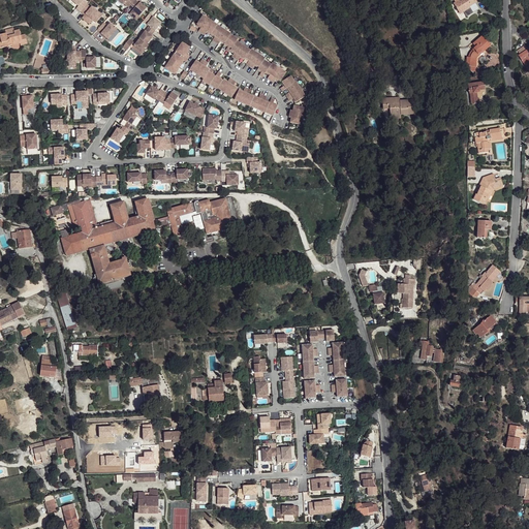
[(76,7),(81,11),(87,4),(84,0),(83,0),(72,0),(79,5),(76,7)]
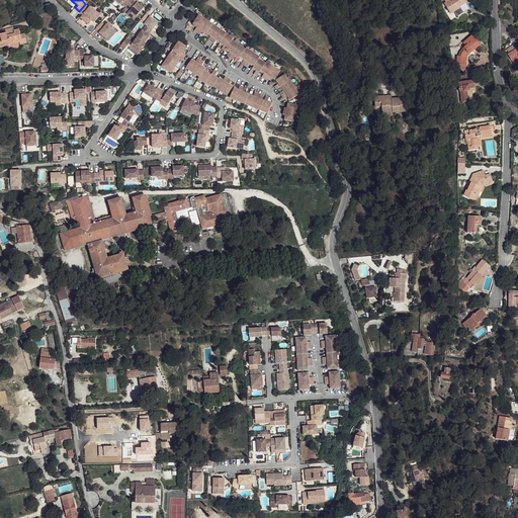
[(133,0),(132,0),(126,7),(130,10),(126,13),(134,19),(143,9),(137,3),(133,0)]
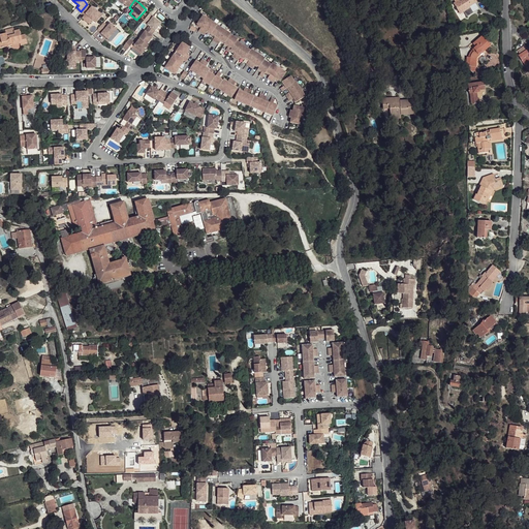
[(455,0),(456,2),(454,3),(460,14),(464,11),(470,8),(469,7),(476,3),(480,0),(455,0)]
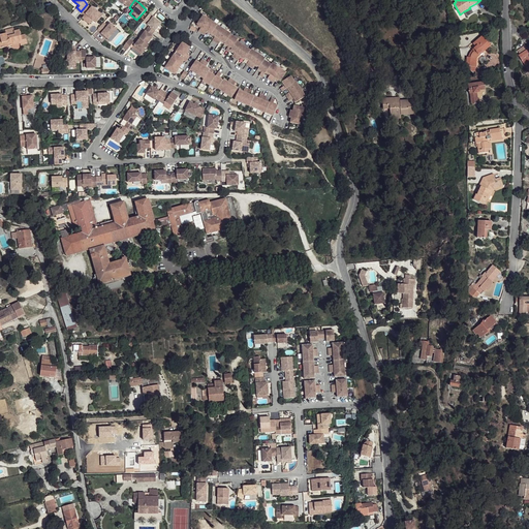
[(479,10),(476,3),(469,7),(470,8),(473,13),(479,10)]
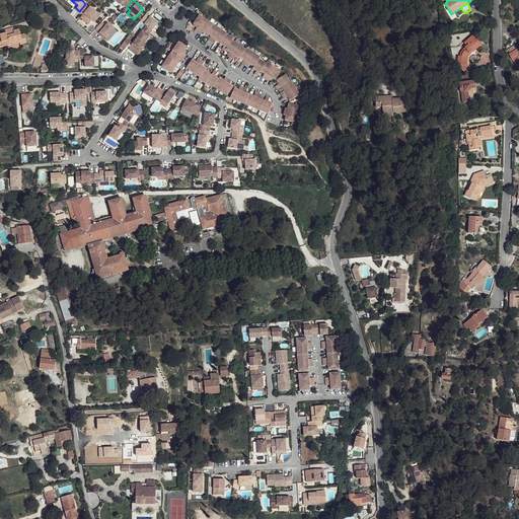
[(85,4),(79,11),(82,14),(80,17),(85,21),(89,17),(90,19),(92,17),(95,20),(100,15),(90,6),(89,7),(85,4)]
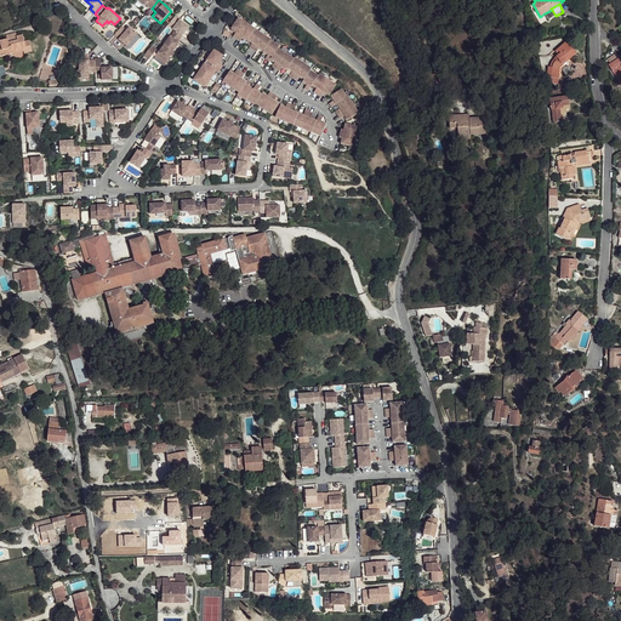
[(552,10),(545,13),(548,20),(556,16),(552,10)]
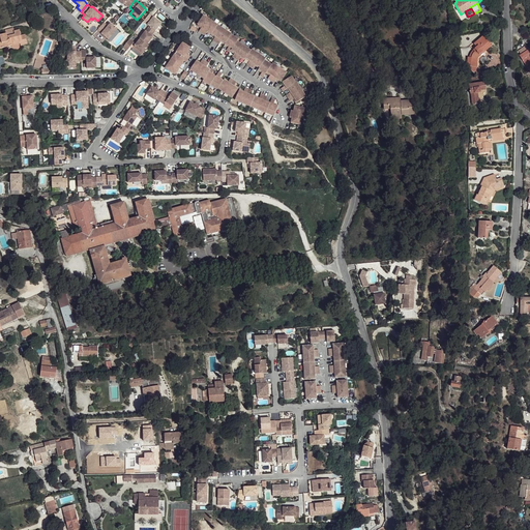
[(149,13),(143,22),(155,31),(160,23),(153,17),(149,13)]
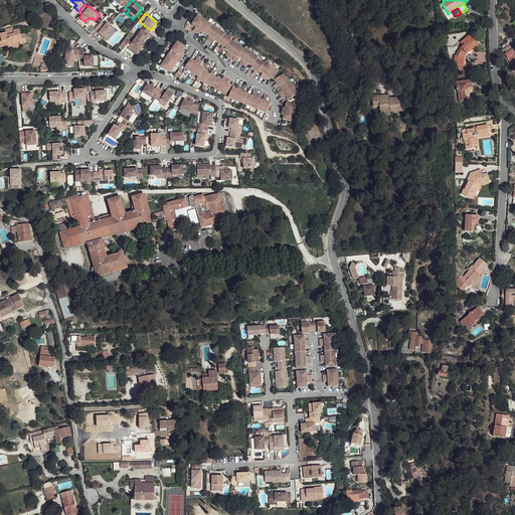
[(224,33),(198,15),(191,24),(195,27),(193,30),(199,34),(201,31),(208,36),(206,39),(212,43),(214,40),(218,42),(218,43),(221,45),(219,48),(222,50),(223,49),(227,51),(225,54),(231,58),(233,55),(236,58),(237,56),(241,59),(239,62),(245,66),(247,63),(251,65),(250,67),(253,70),(251,73),(254,75),(259,71),(262,73),(260,76),(266,80),(268,77),(272,80),(278,70),(265,61),(264,63),(256,58),(258,56),(244,47),(243,49),(230,40),(231,38),(224,33)]
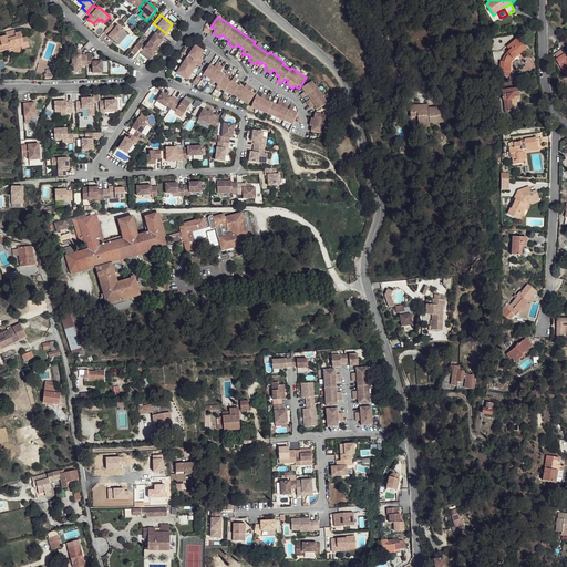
[(112,23),(104,32),(116,42),(125,31),(119,24),(116,28),(112,23)]
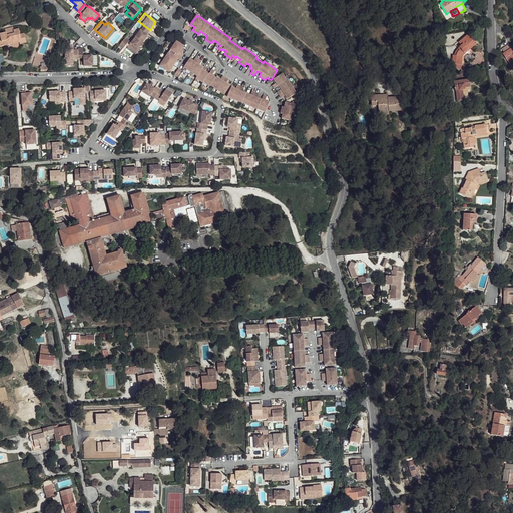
[(144,25),(135,37),(142,43),(148,35),(146,34),(150,30),(144,25)]
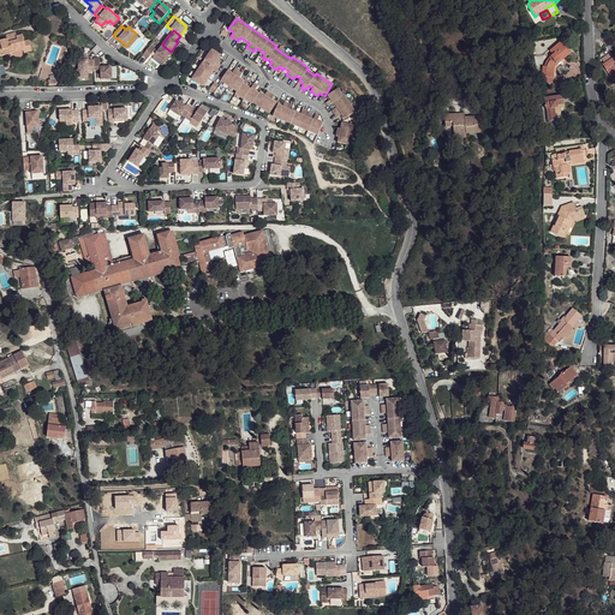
[(7,39),(0,41),(0,42),(1,47),(0,47),(0,57),(23,51),(24,53),(33,52),(30,41),(24,42),(23,35),(16,36),(17,40),(7,42),(7,39)]
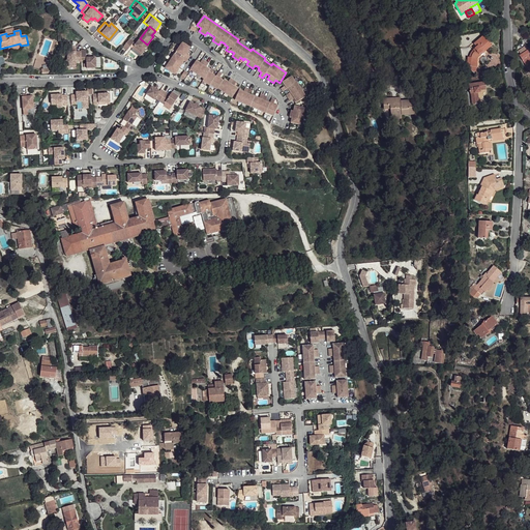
[(490,45),(483,36),(474,45),(476,48),(474,51),(475,52),(473,54),(472,56),(471,59),(471,60),(468,60),(467,71),(475,72),(475,66),(476,67),(476,65),(476,63),(476,61),(476,59),(478,57),(479,56),(478,54),(490,45)]
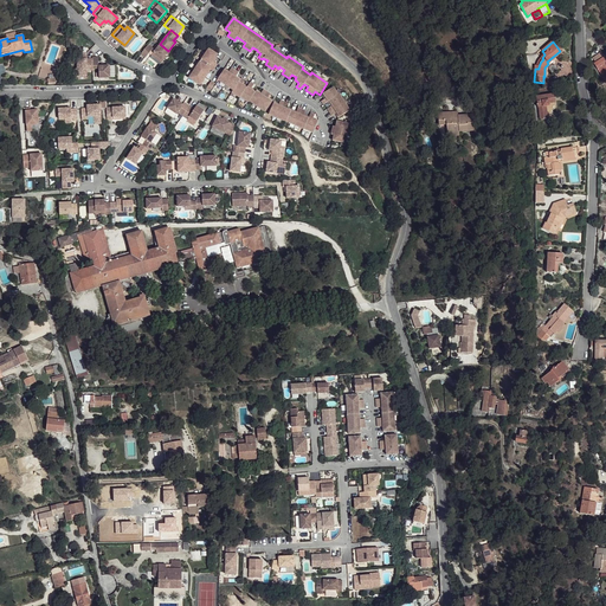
[(163,60),(171,52),(168,51),(160,44),(154,53),(163,60)]
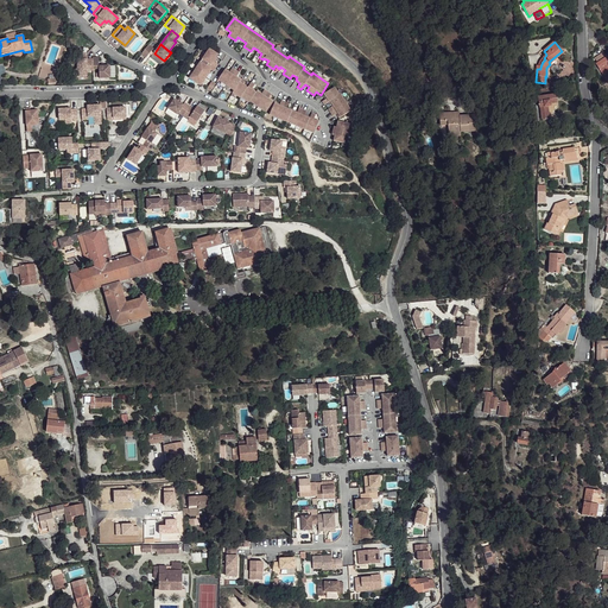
[(149,45),(141,55),(146,58),(153,49),(149,45)]
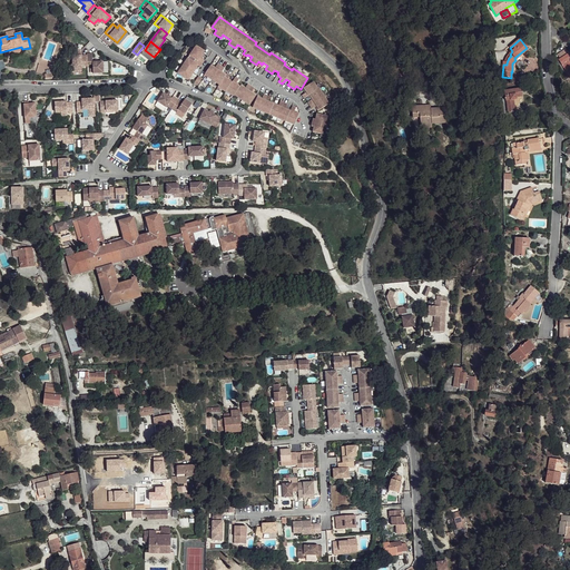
[(196,46),(178,74),(188,80),(190,77),(189,77),(195,67),(196,68),(198,66),(200,67),(205,60),(200,57),(204,51),(196,46)]
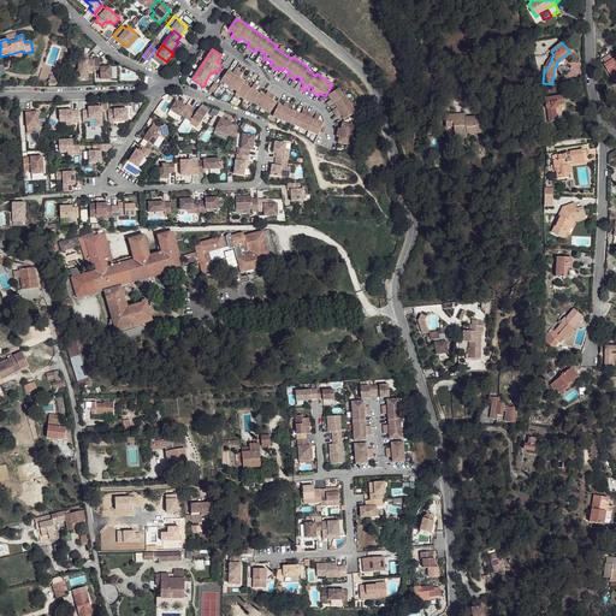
[(570,53),(569,52),(556,63),(557,65),(570,53)]
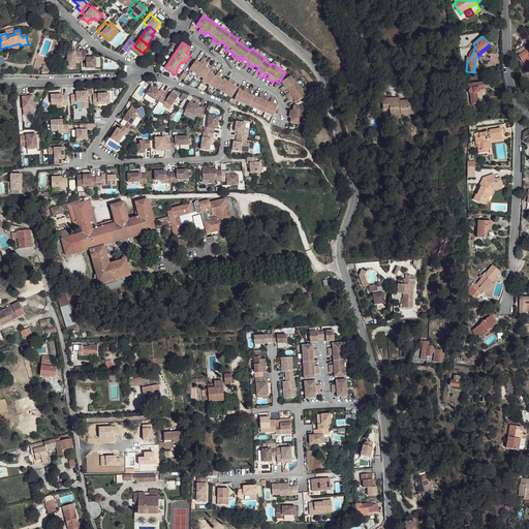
[(81,60),(81,51),(75,51),(75,45),(69,47),(69,51),(68,51),(67,52),(67,59),(65,62),(68,65),(69,65),(75,64),(75,61),(81,61),(81,60)]
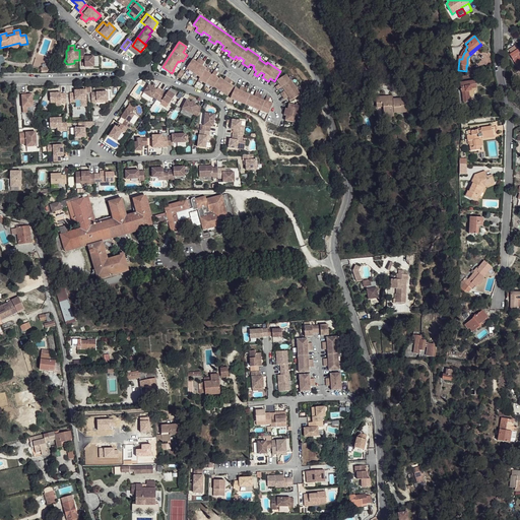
[(93,57),(84,57),(84,48),(79,49),(79,50),(79,59),(84,58),(85,67),(94,67),(93,57)]
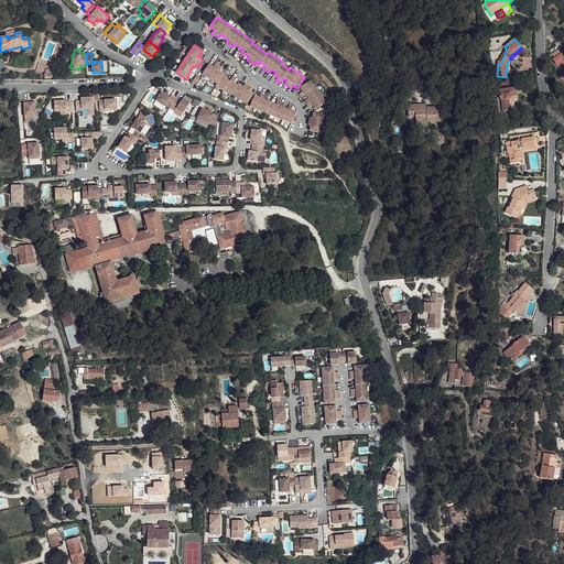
[(202,74),(217,84),(224,74),(219,71),(221,67),(216,63),(214,66),(209,64),(202,74)]
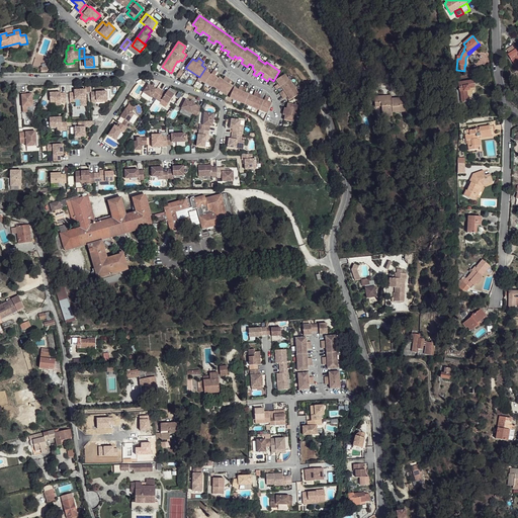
[(199,77),(198,79),(205,83),(205,82),(212,87),(212,86),(227,95),(233,86),(229,83),(231,80),(226,76),(224,79),(220,77),(219,78),(214,75),(217,72),(213,70),(211,74),(207,71),(209,68),(206,66),(205,68),(199,77)]
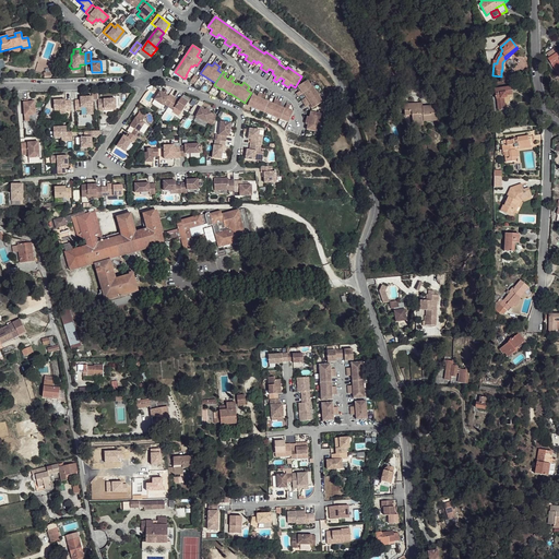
[(307,80),(297,86),(299,91),(296,93),(298,96),(302,94),(306,98),(302,100),(306,107),(309,105),(312,108),(322,102),(313,87),(312,87),(307,80)]
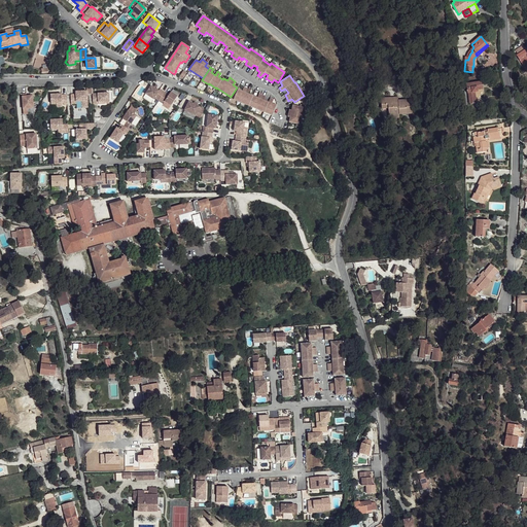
[(481,83),(466,85),(470,105),(477,104),(477,107),(481,106),(480,97),(481,96),(482,94),(481,83)]
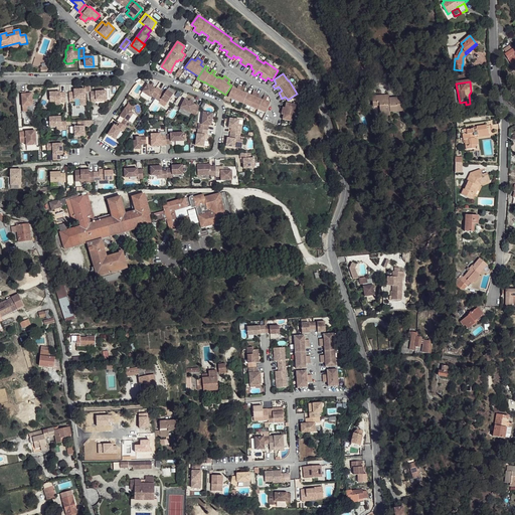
[(159,92),(147,83),(142,92),(150,97),(151,96),(155,99),(159,92)]
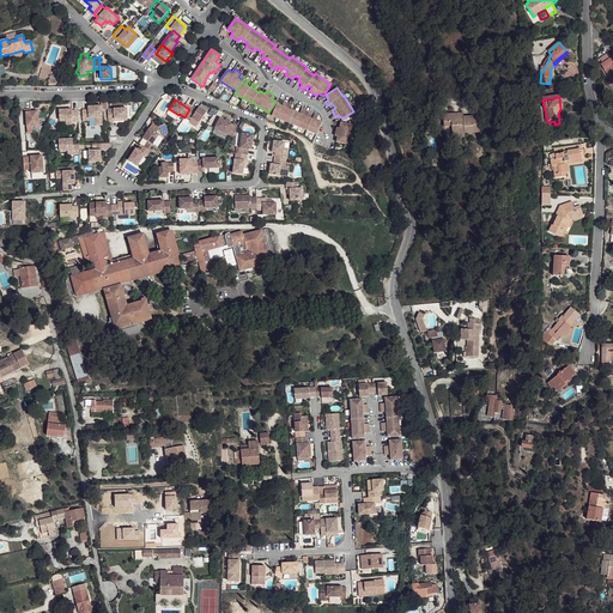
[(277,103),(272,115),(308,131),(308,129),(316,134),(322,121),(316,120),(319,115),(315,114),(313,117),(308,116),(309,111),(302,109),(299,113),(290,108),(291,104),(284,101),(283,105),(277,103)]
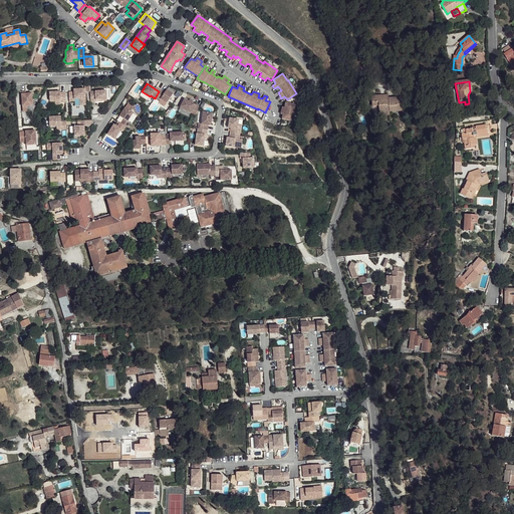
[(74,91),(69,91),(69,101),(74,101),(74,98),(80,98),(80,101),(85,101),(85,88),(74,89),(74,91)]
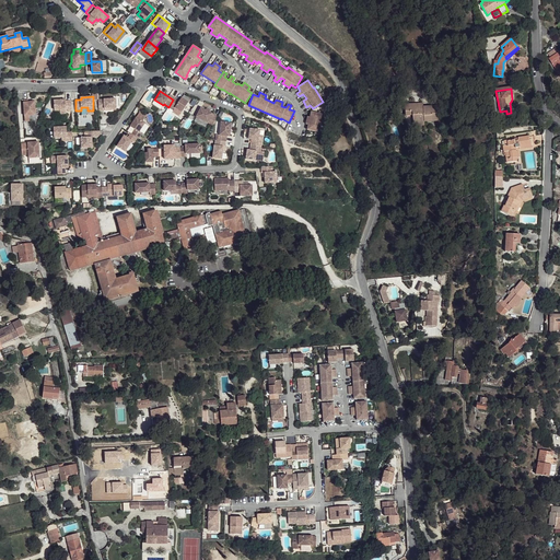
[(175,97),(173,100),(168,107),(173,111),(175,107),(182,112),(188,102),(182,97),(179,101),(175,97)]
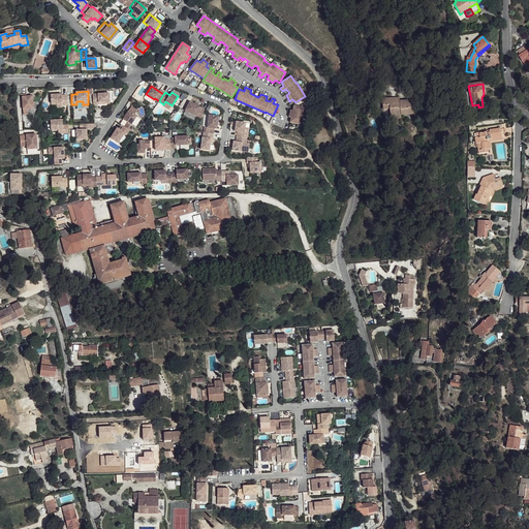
[(110,93),(93,94),(93,104),(110,103),(110,93)]
